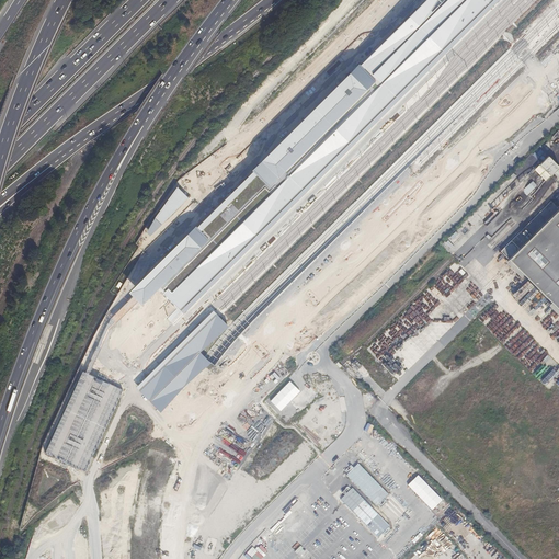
[(425,0),(355,70),(354,69),(249,173),(253,177),(129,288),(143,303),(167,282),(187,305),(494,0),(425,0)]
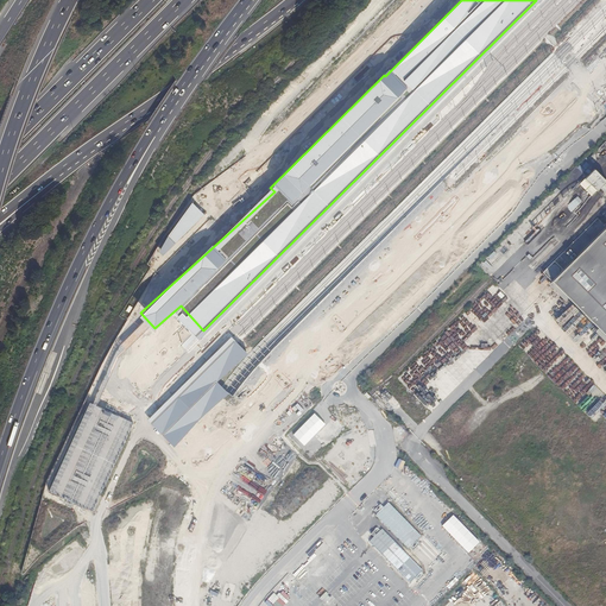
[(554,195),(561,203),(566,199),(559,191),(554,195)]
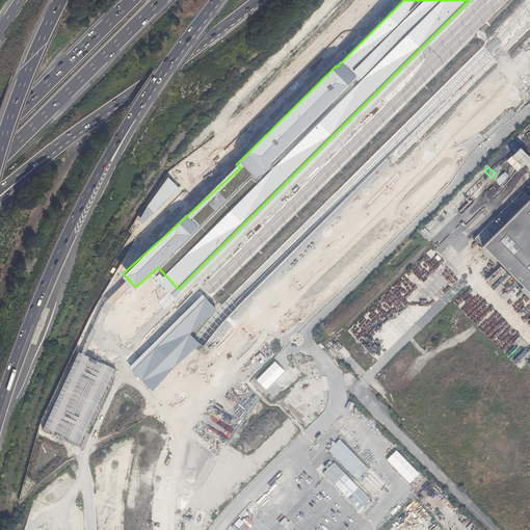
[(503,189),(513,176),(507,171),(497,184),(503,189)]
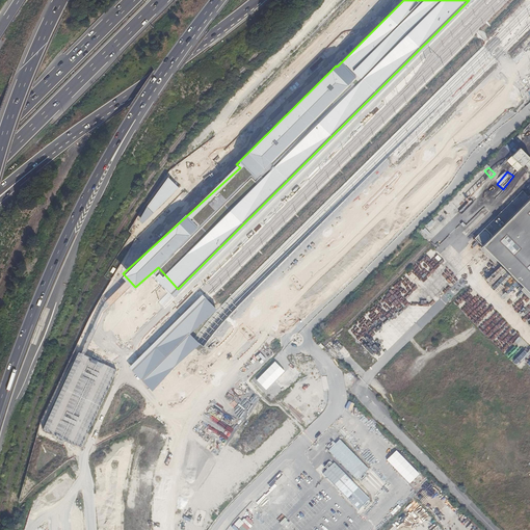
[(181,190),(168,178),(140,221),(142,223),(181,190)]
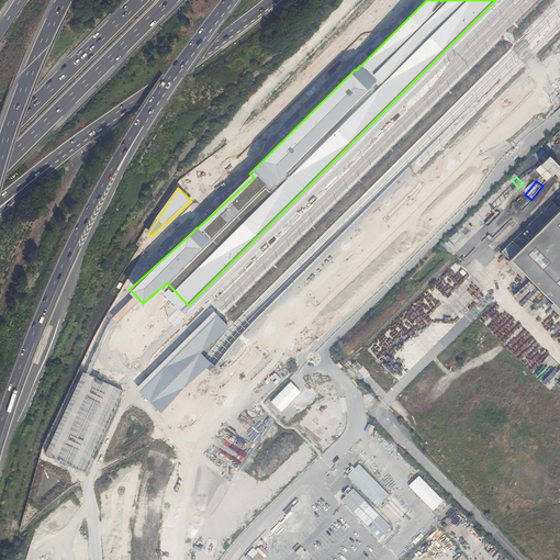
[(559,209),(555,203),(504,254),(559,311),(559,209)]
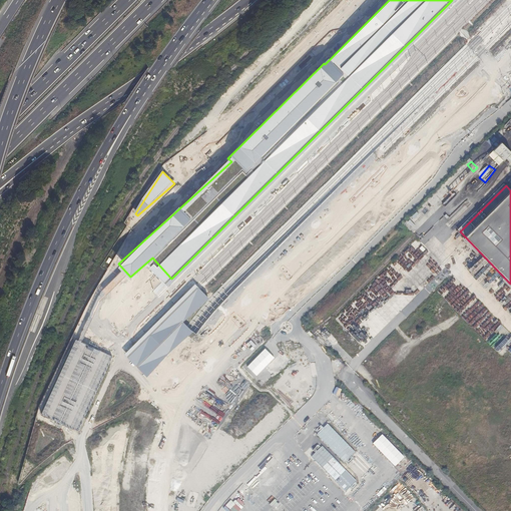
[(210,300),(196,286),(126,356),(148,378),(194,334),(185,325),(210,300)]
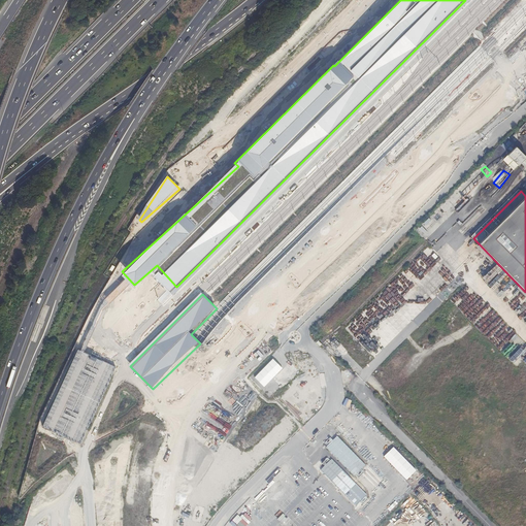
[(237,319),(249,308),(243,303),(232,314),(237,319)]
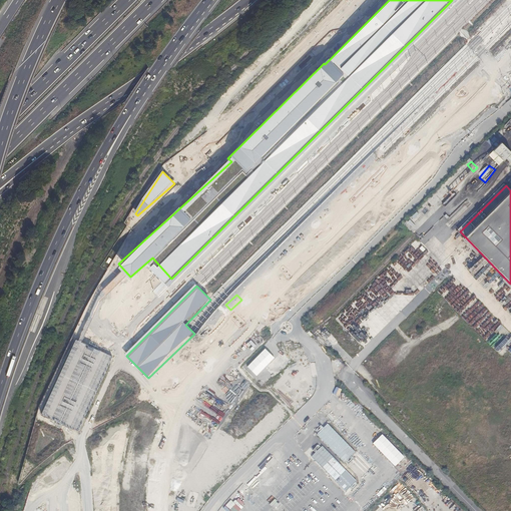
[(287,306),(291,302),(285,297),(282,302),(287,306)]
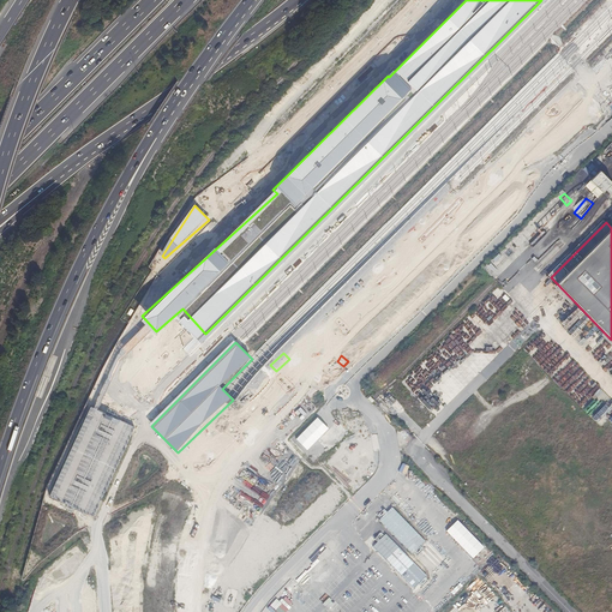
[(287,419),(292,411),(283,405),(277,412),(287,419)]
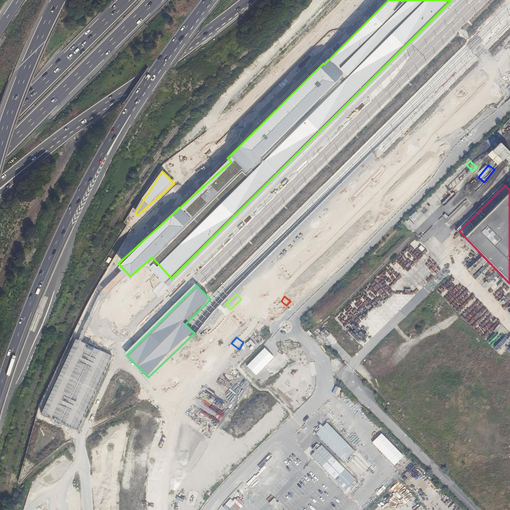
[(234,352),(227,347),(222,353),(229,359),(234,352)]
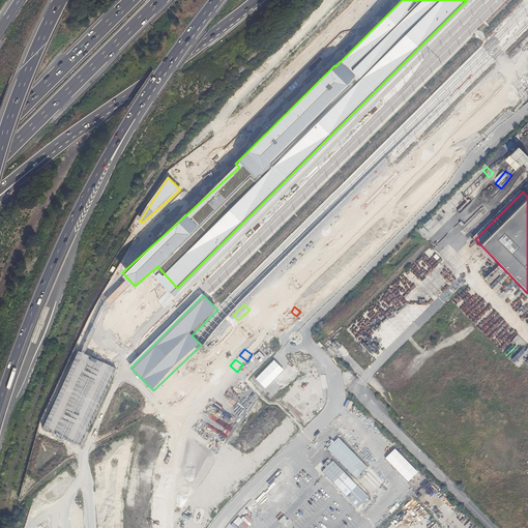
[(286,372),(275,362),(258,381),(267,390),(286,372)]
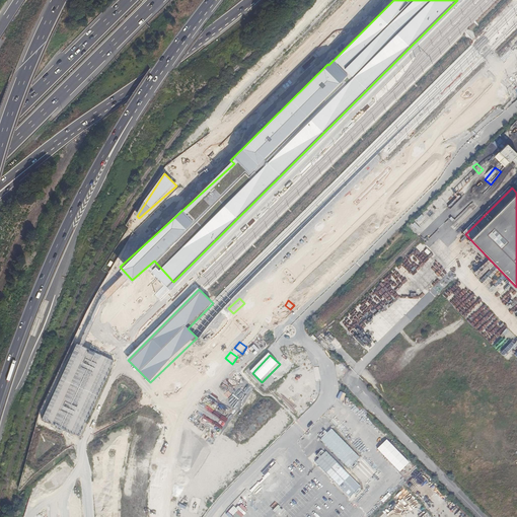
[(226,382),(228,376),(221,374),(219,381),(226,382)]
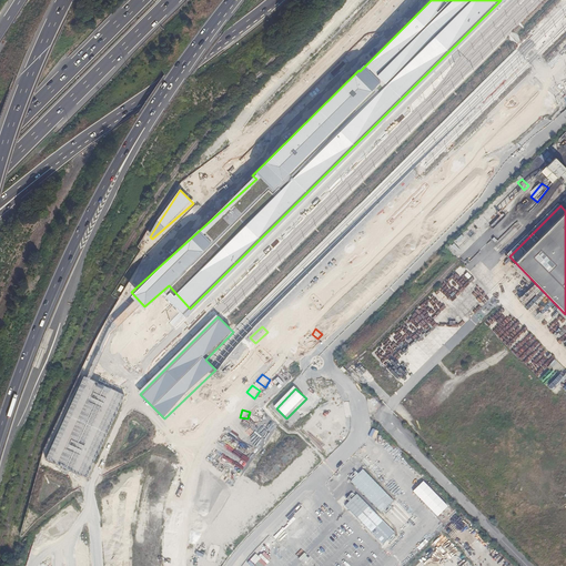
[(232,430),(229,434),(240,441),(248,427),(233,420),(229,427),(232,430)]
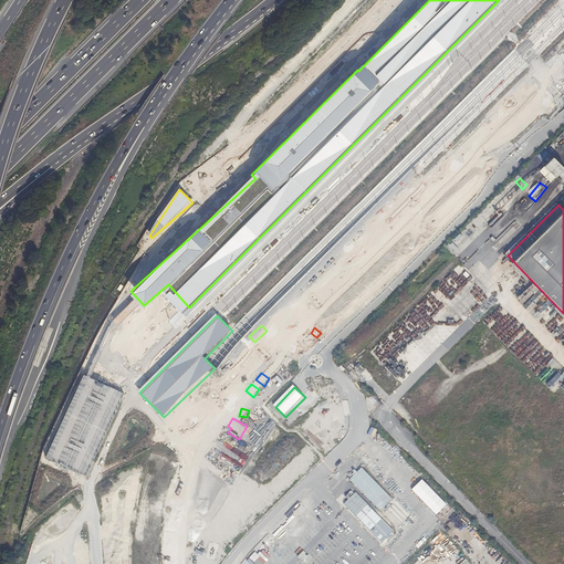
[(341,502),(389,553),(414,530),(410,528),(415,523),(363,468),(357,473),(354,470),(346,478),(368,501),(365,503),(353,491),(341,502)]
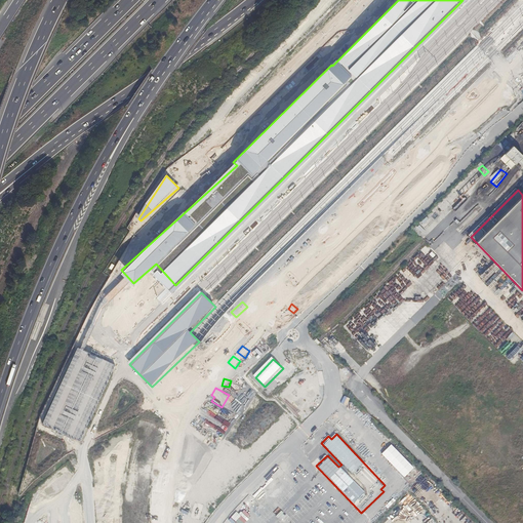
[(416,470),(393,446),(384,455),(406,479),(416,470)]
